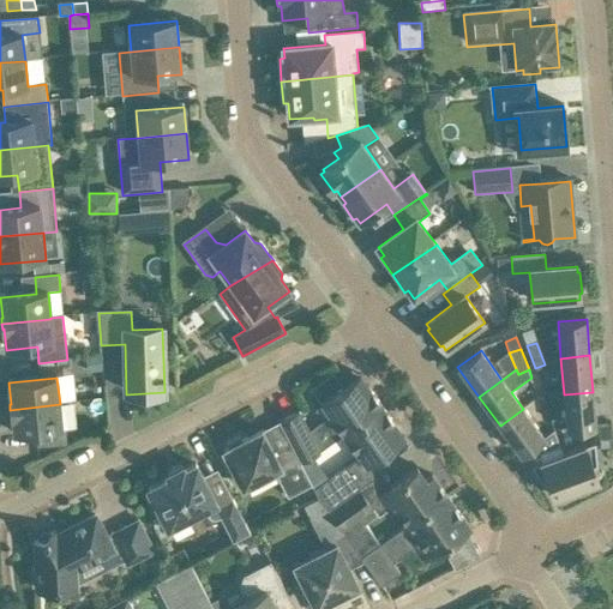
[(299,414),(280,423),(292,445),(301,465),(320,454),(344,436),(383,409),(361,378),(322,405),(323,406),(332,420),(326,424),(311,436),(311,435),(299,414)]
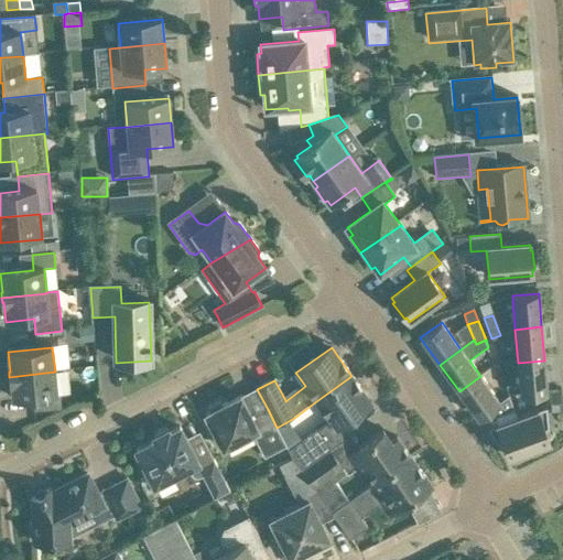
[(521,396),(548,394),(544,361),(518,363),(521,396)]
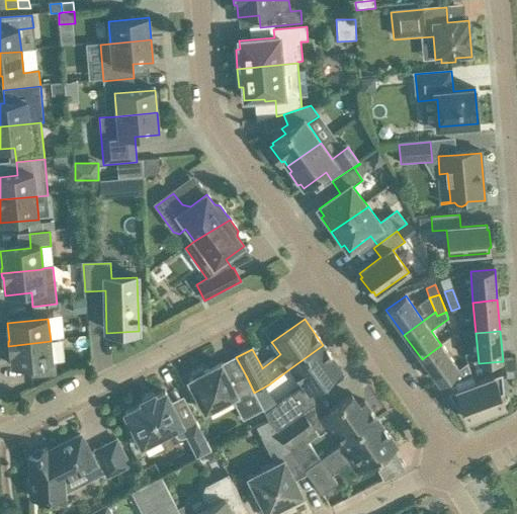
[(51,341),(8,346),(9,350),(10,350),(12,368),(53,364),(51,341)]
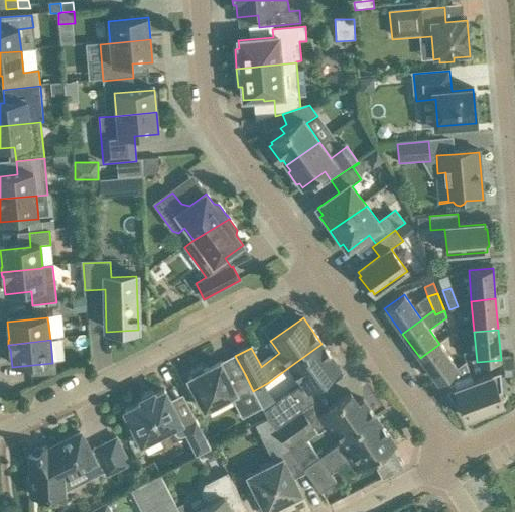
[(322,344),(289,367),(302,385),(308,393),(320,384),(325,382),(341,370),(322,344)]
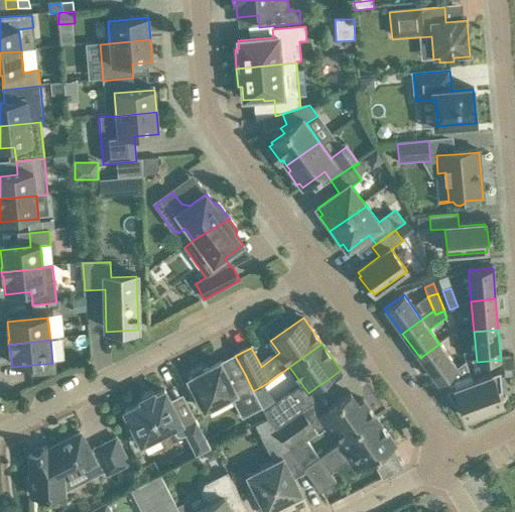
[(448,375),(458,369),(439,344),(420,358),(437,383),(448,375)]
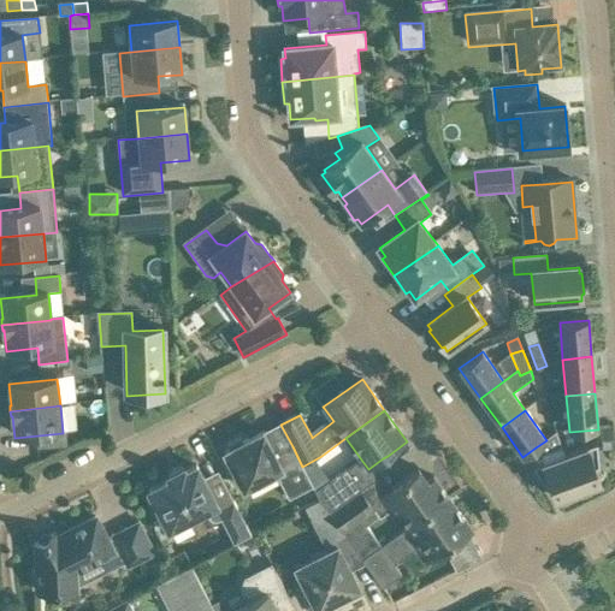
[(547,440),(536,448),(542,456),(562,449),(556,433),(547,440)]
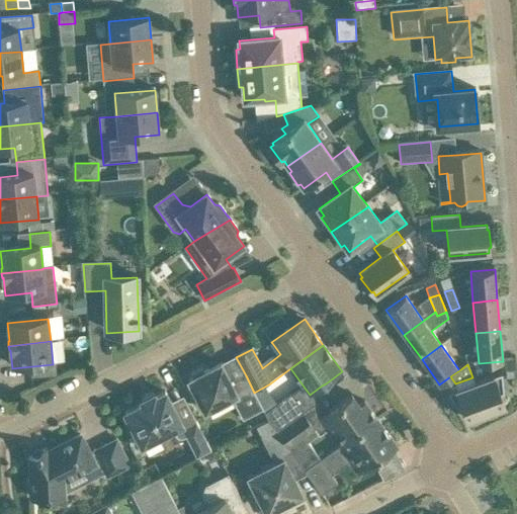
[(193,379),(189,381),(198,400),(205,413),(232,399),(244,422),(264,412),(254,393),(246,375),(231,382),(222,365),(204,374),(202,370),(191,376),(193,379)]
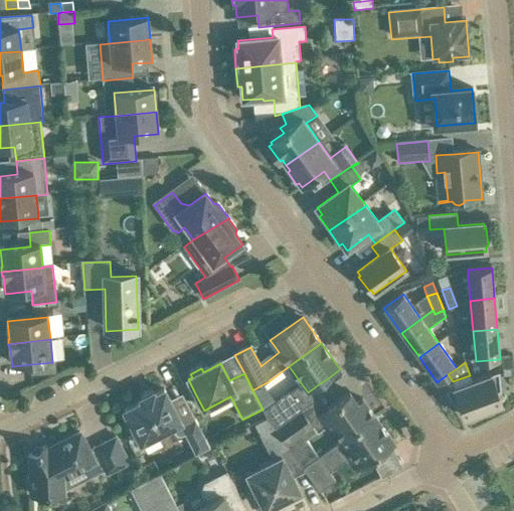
[(484,411),(502,404),(500,399),(502,399),(500,372),(473,382),(484,411)]
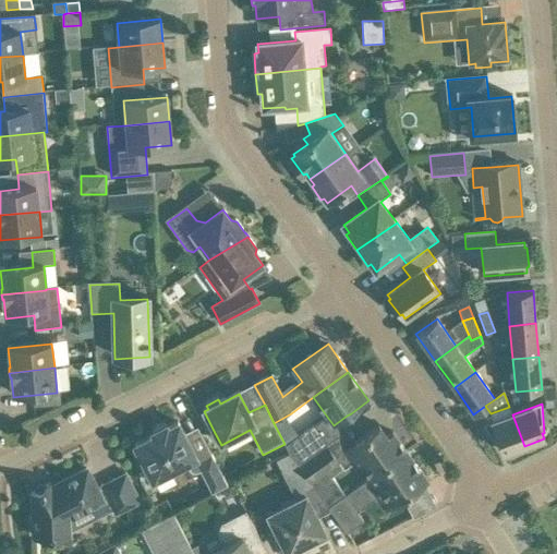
[(504,455),(524,446),(512,414),(483,425),(500,449),(501,448),(504,455)]
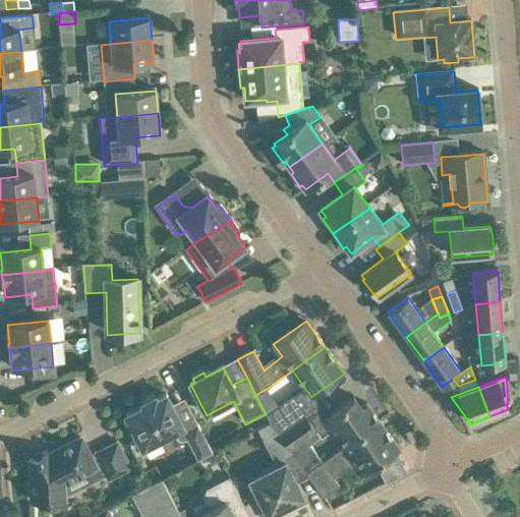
[(143,450),(183,428),(167,396),(126,417),(127,420),(127,423),(128,427),(130,431),(132,434),(135,436),(143,450)]
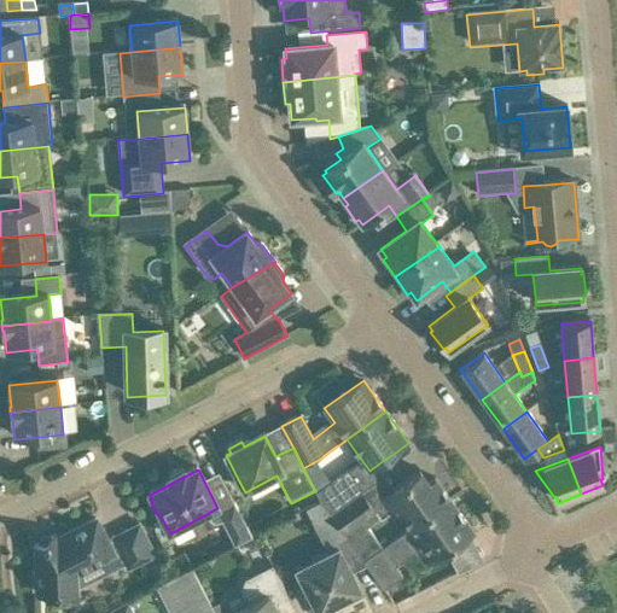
[(347,473),(316,495),(321,505),(331,517),(362,494),(347,473)]
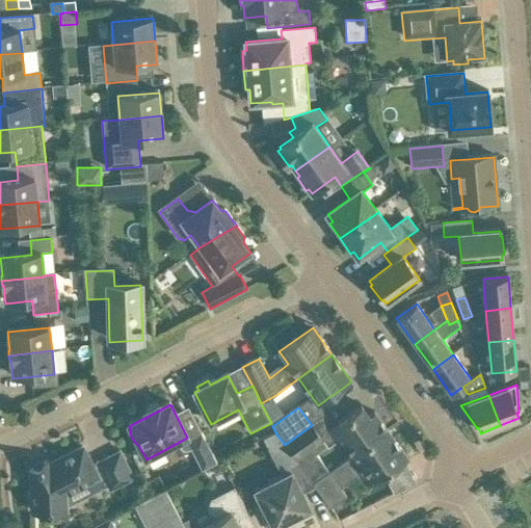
[(369,418),(362,407),(326,432),(335,444),(342,439),(353,455),(347,460),(388,432),(374,414),(369,418)]
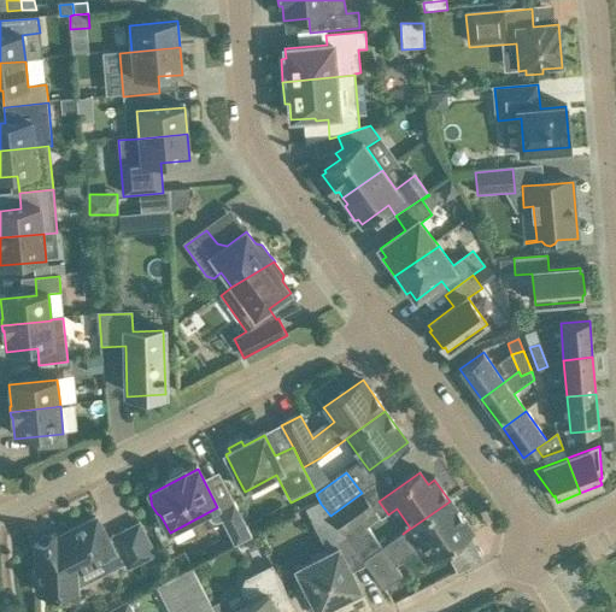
[(344,535),(375,513),(362,493),(330,516),(344,535)]
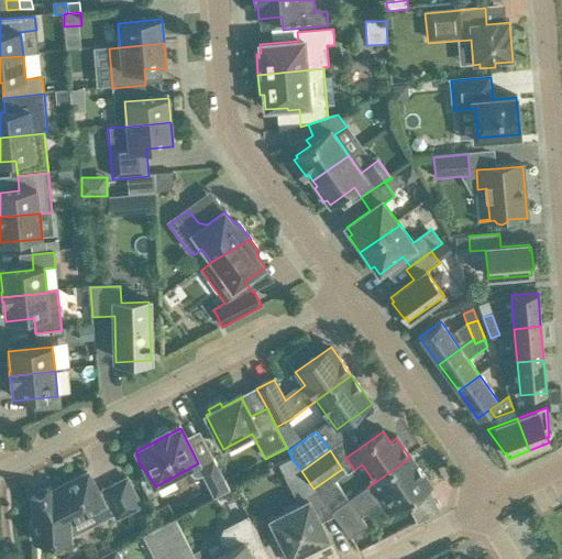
[(430,493),(428,489),(431,486),(410,458),(367,488),(373,495),(379,491),(395,512),(417,496),(419,501),(430,493)]
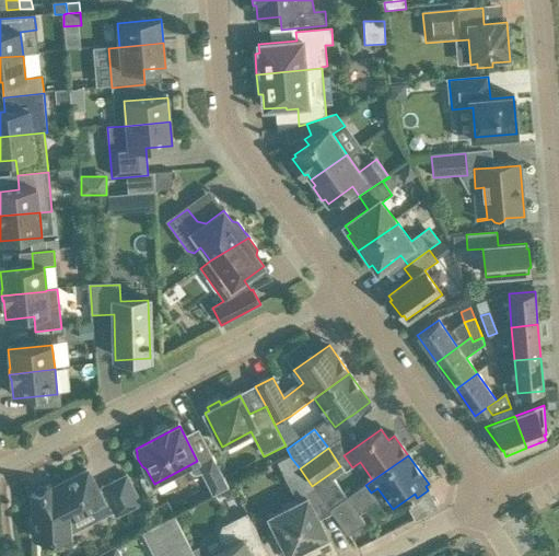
[(278,464),(298,502),(268,518),(281,542),(277,544),(282,555),(301,555),(312,551),(310,546),(327,537),(319,521),(333,514),(330,511),(312,486),(300,468),(291,458),(278,464)]
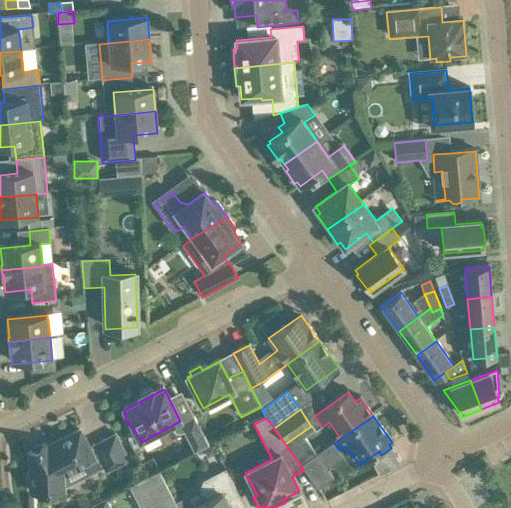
[(195,454),(209,447),(195,419),(180,426),(195,454)]
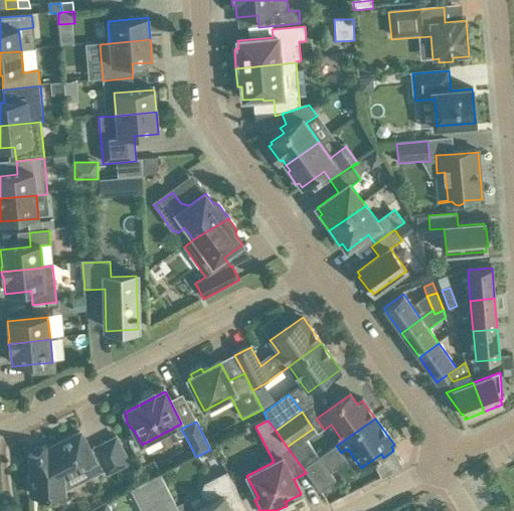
[(29,479),(27,483),(28,486),(29,490),(32,493),(32,497),(52,496),(66,496),(66,493),(66,483),(90,471),(98,477),(105,473),(107,478),(111,476),(131,466),(126,456),(117,438),(94,450),(95,453),(91,455),(80,435),(49,452),(47,448),(29,458),(30,461),(31,476),(29,479)]
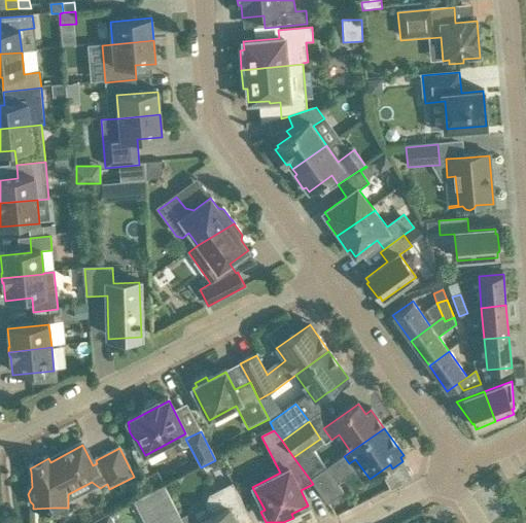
[(327,504),(344,493),(326,469),(311,481),(313,484),(327,504)]
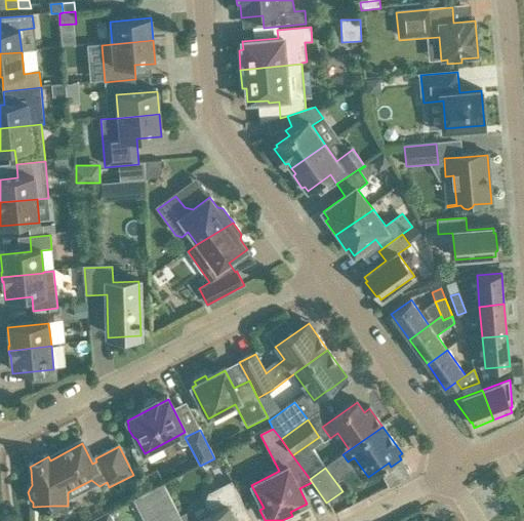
[(371,483),(375,491),(405,476),(400,468),(371,483)]
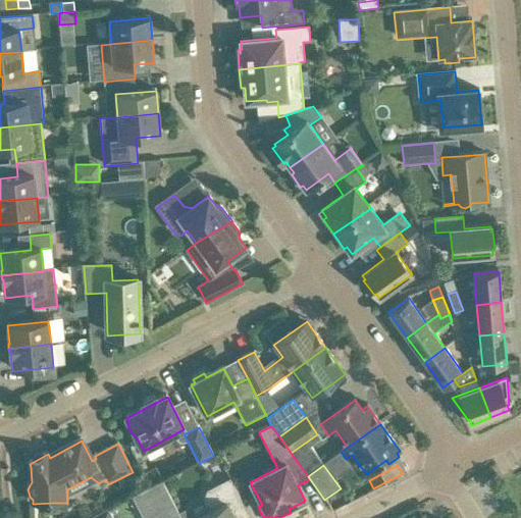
[(233,517),(232,516),(246,510),(230,480),(207,491),(204,502),(209,513),(200,517),(233,517)]
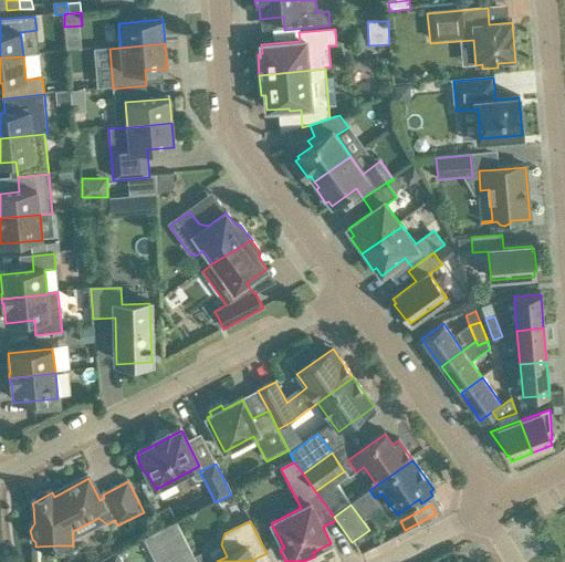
[(156,536),(165,554),(186,542),(177,526),(156,536)]
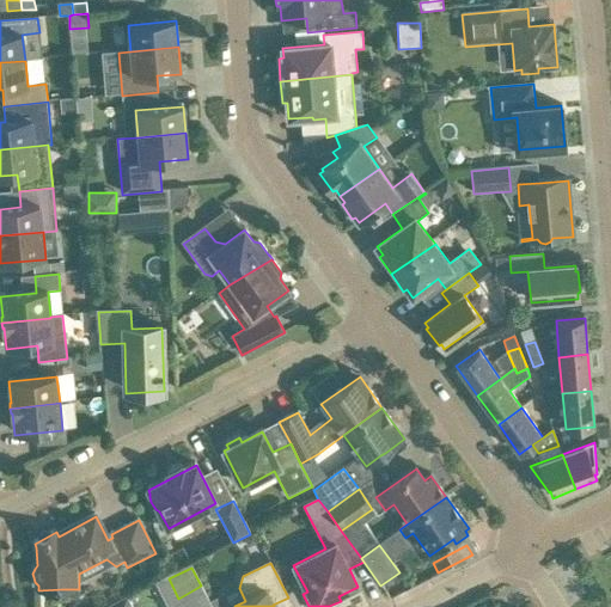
[(212,606),(201,586),(178,599),(183,606),(212,606)]
